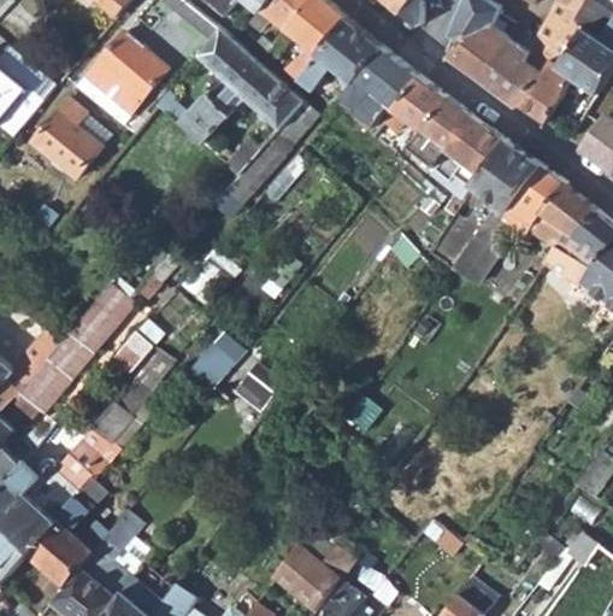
[(95,0),(116,18),(130,0),(95,0)]
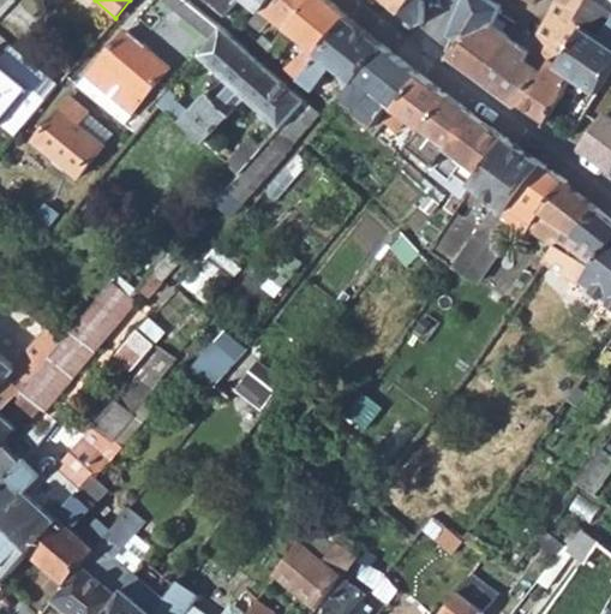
[(160,0),(209,41),(220,29),(183,0),(160,0)]
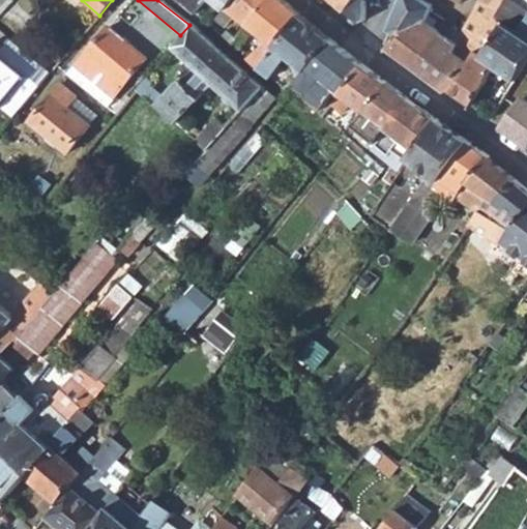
[(177,0),(178,1),(194,13),(203,0),(177,0)]
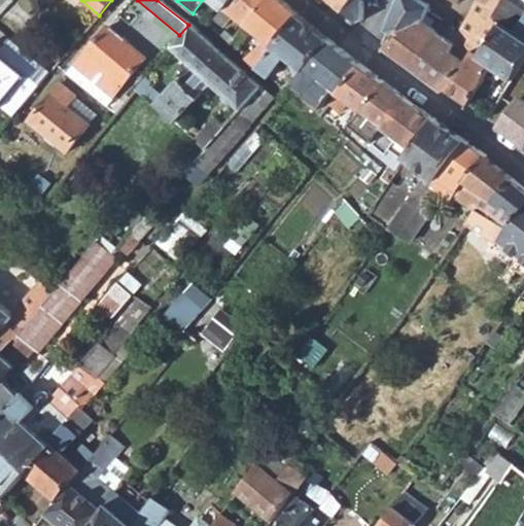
[(223,7),(243,24),(243,23),(260,0),(229,0),(228,3),(223,7)]
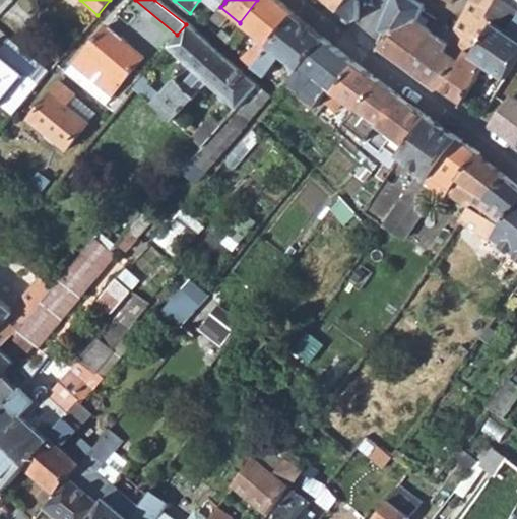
[(257,37),(241,59),(251,67),(294,13),(277,0),(257,0),(240,22),(257,37)]
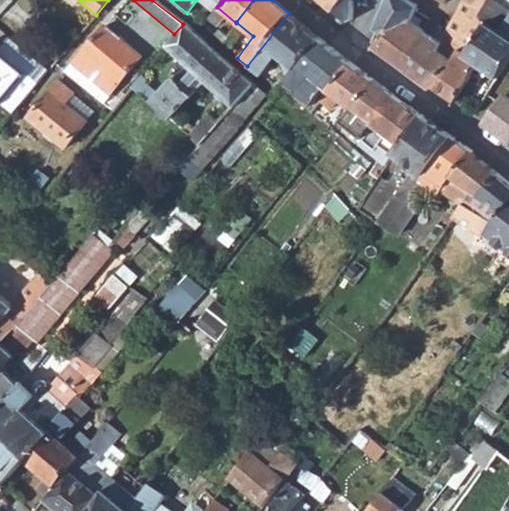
[(318,0),(345,22),(350,19),(350,2),(362,5),(363,0),(318,0)]
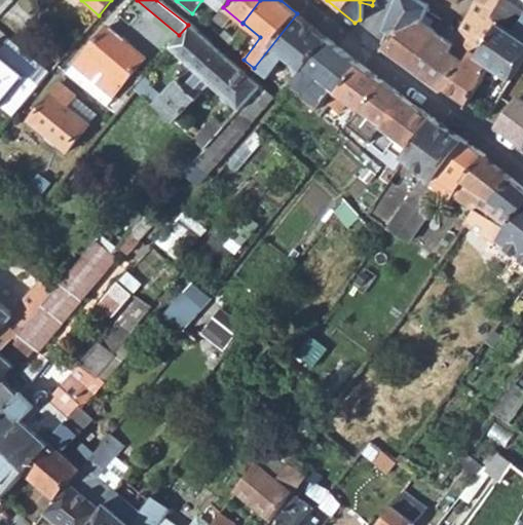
[(427,7),(416,0),(396,0),(383,33),(391,35),(382,46),(440,91),(443,88),(503,0),(475,0),(450,43),(420,23),(427,7)]
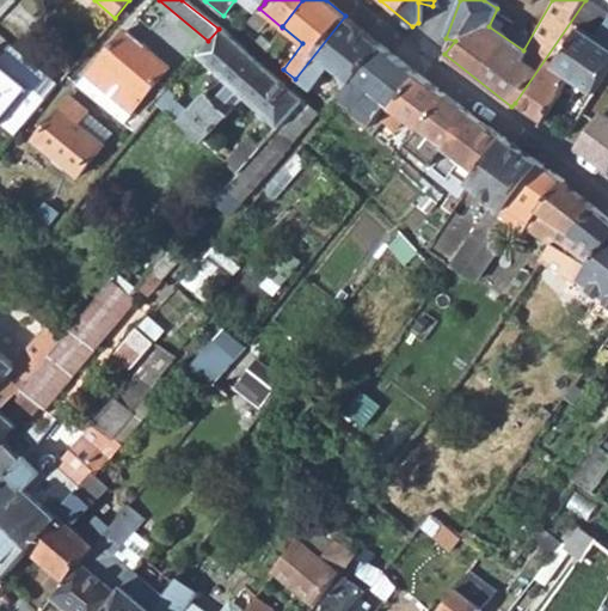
[(607,18),(607,12),(591,0),(587,0),(515,103),(540,122),(567,79),(551,68),(584,20),(600,31),(607,18)]
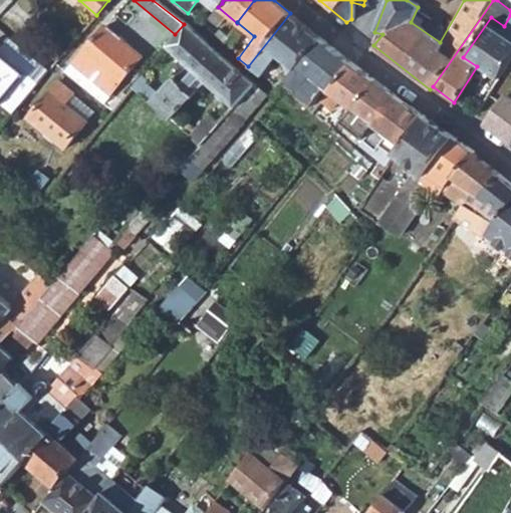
[(203,15),(197,22),(203,27),(218,7),(212,2),(202,14),(203,15)]
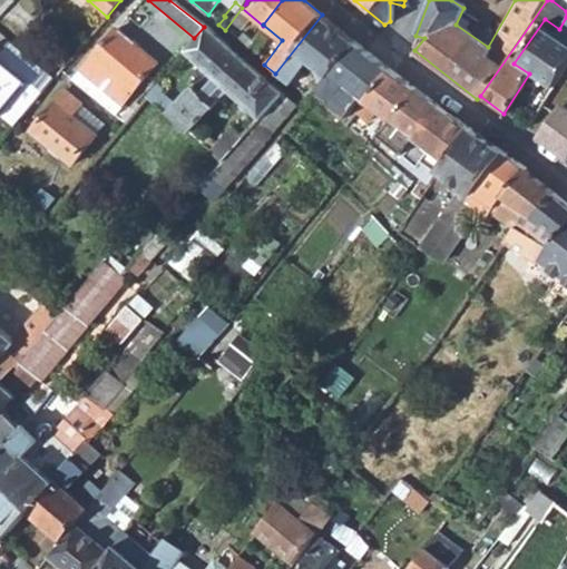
[(306,61),(326,77),(355,42),(322,15),(275,74),(289,85),(300,94),(306,85),(294,76),(306,61)]
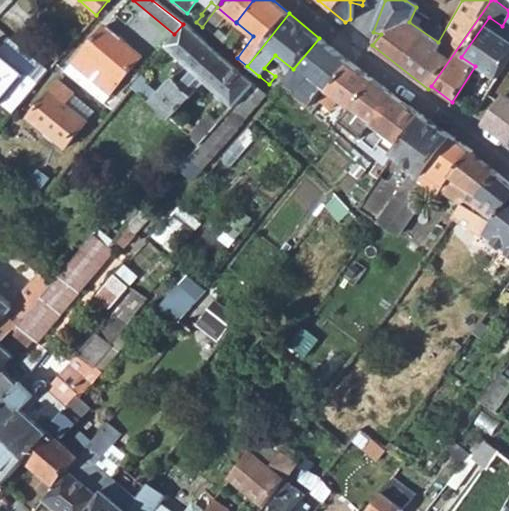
[(475,66),(495,81),(508,58),(508,15),(502,26),(489,17),(461,57),(475,66)]
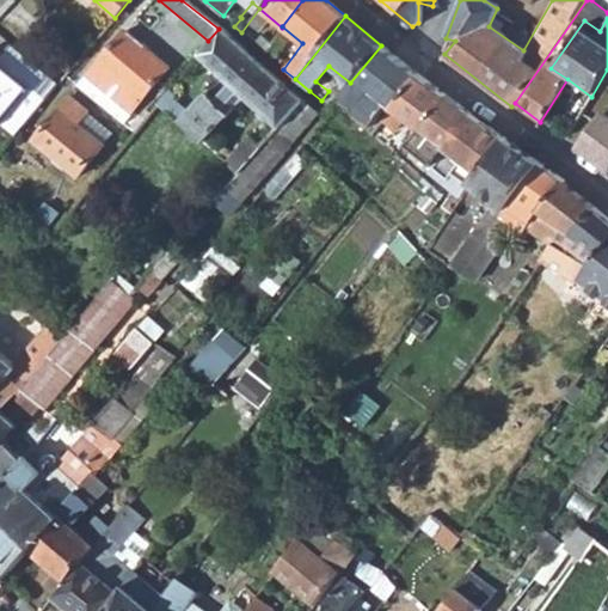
[(228,84),(241,96),(264,69),(219,29),(208,41),(197,54),(228,84)]
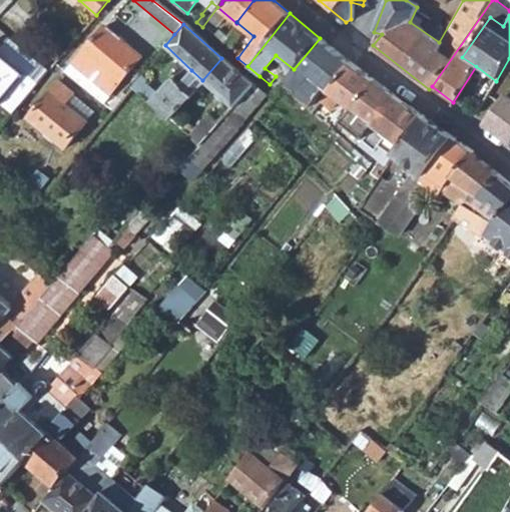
[(109,93),(139,56),(103,27),(73,63),(87,75),(95,66),(102,72),(95,81),(109,93)]
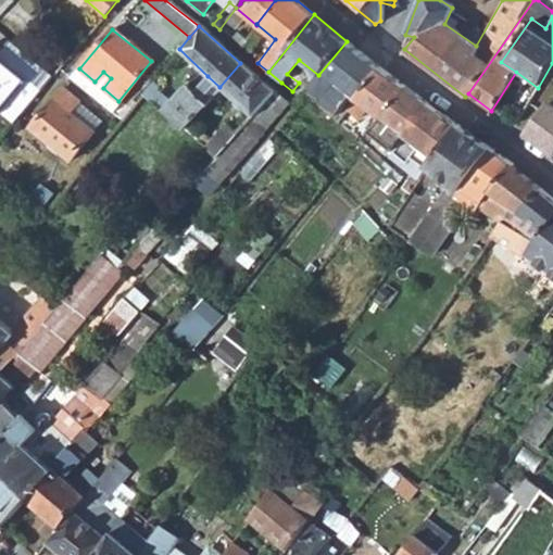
[(0,115),(11,126),(51,75),(0,33),(0,115)]
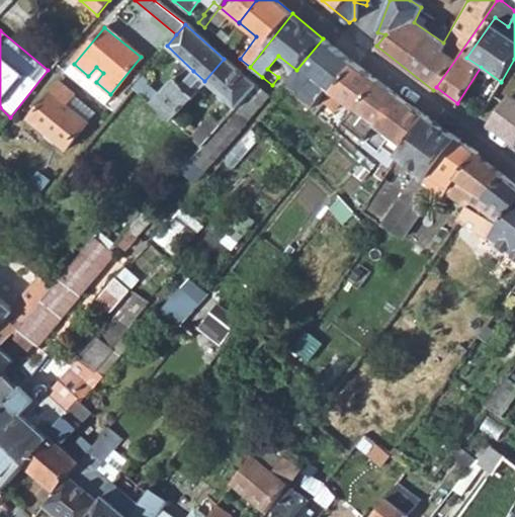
[(291,76),(305,87),(312,79),(316,81),(338,51),(323,38),(296,70),(291,76)]
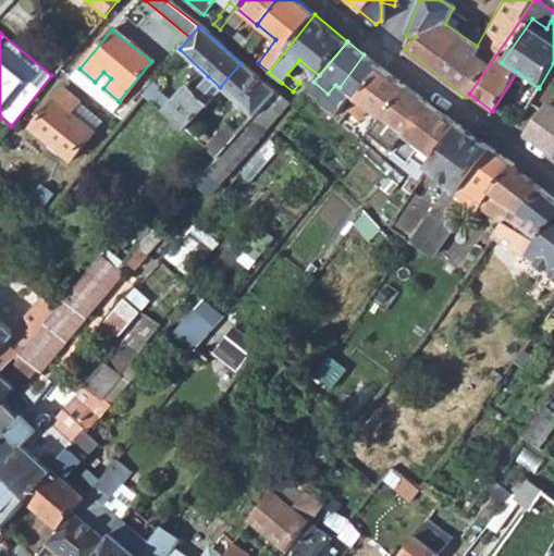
[(356,100),(382,71),(364,54),(340,87),(352,97),(356,100)]
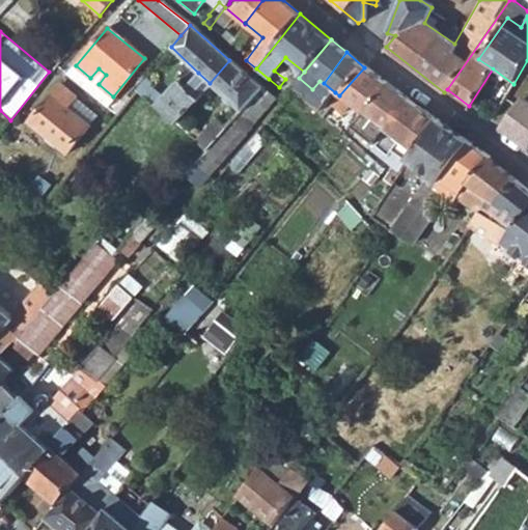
[(210,83),(241,111),(254,95),(261,87),(229,60),(210,83)]
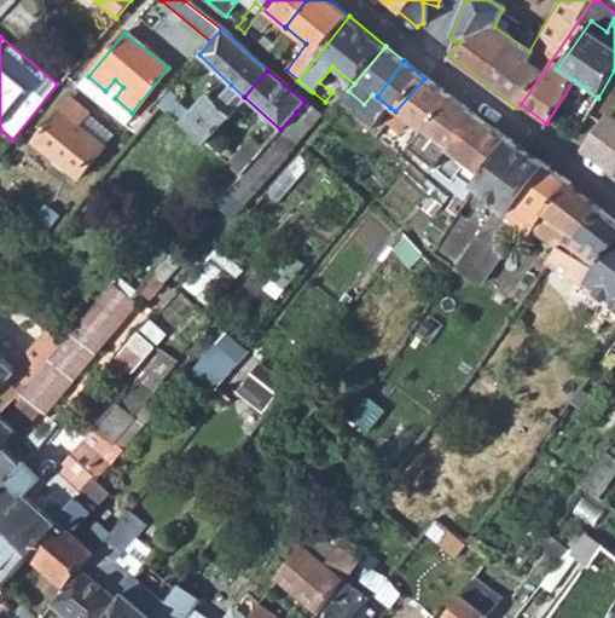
[(408,122),(424,132),(451,98),(431,85),(424,79),(395,111),(372,139),(384,150),(408,122)]
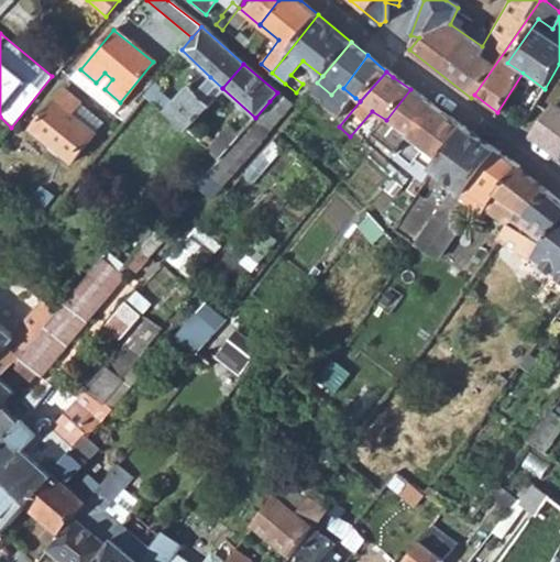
[(171,105),(152,86),(144,96),(185,132),(222,88),(210,77),(195,96),(186,87),(171,105)]
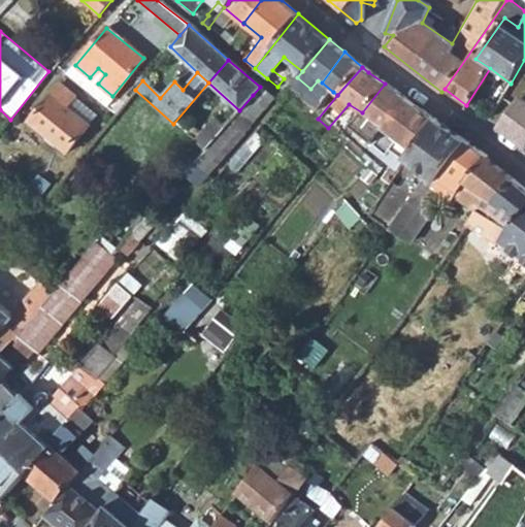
[(303,97),(320,109),(333,92),(322,83),(318,80),(310,89),(303,97)]
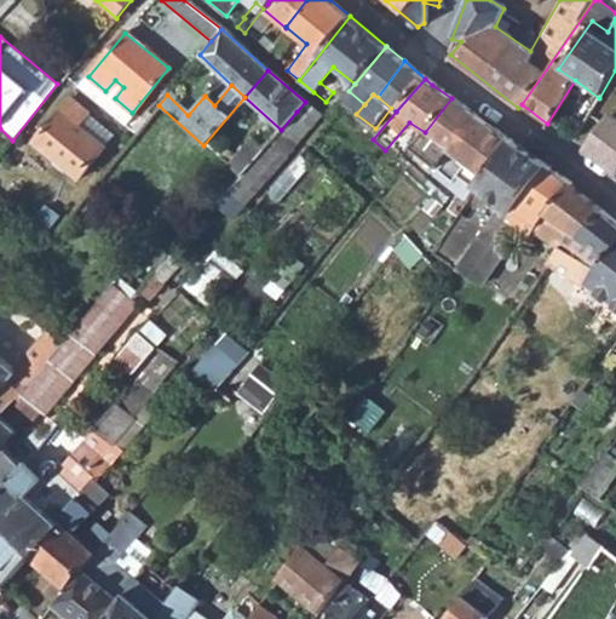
[(438,141),(449,149),(476,115),(464,107),(452,98),(425,132),(404,154),(418,165),(438,141)]
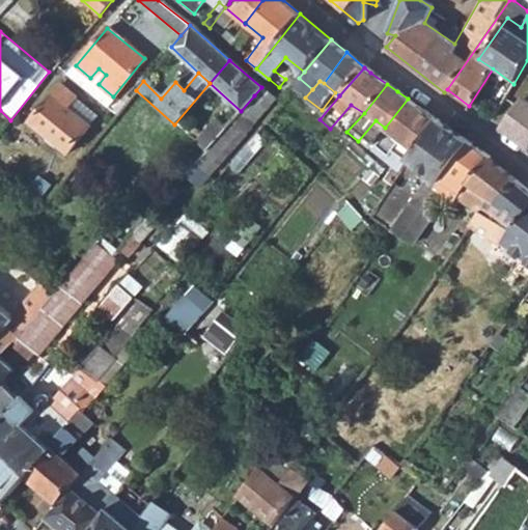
[(74,96),(59,85),(27,123),(65,154),(88,126),(65,107),(74,96)]
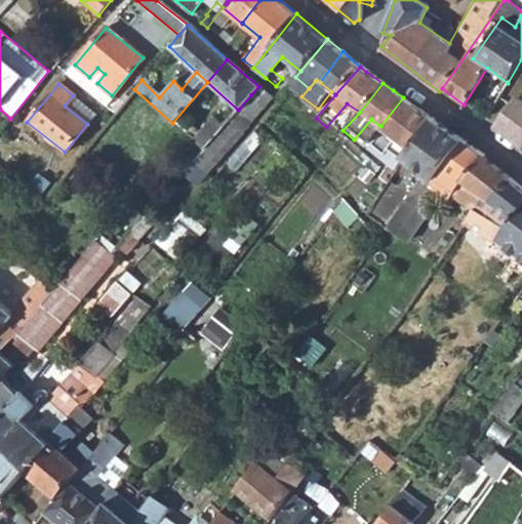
[(265,92),(258,86),(251,94),(258,101),(265,92)]
